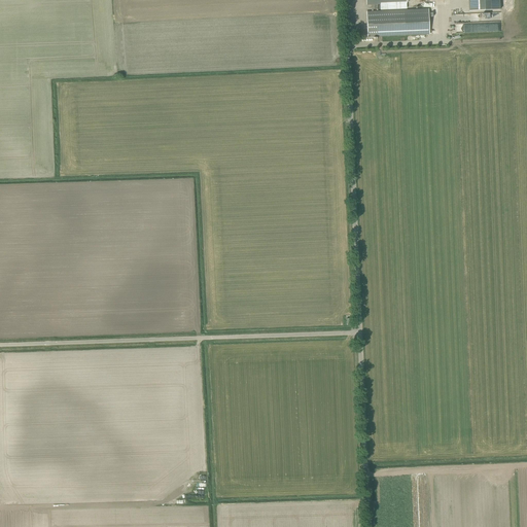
[(406,0),(365,0),(366,4),(372,4),(372,9),(376,9),(376,10),(377,10),(377,4),(380,4),(380,9),(400,9),(400,3),(406,3),(406,0)]
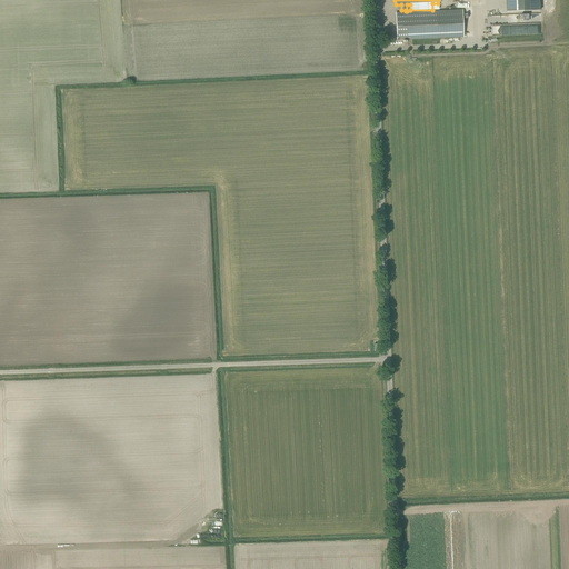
[(539,11),(538,0),(505,0),(506,12),(539,11)]
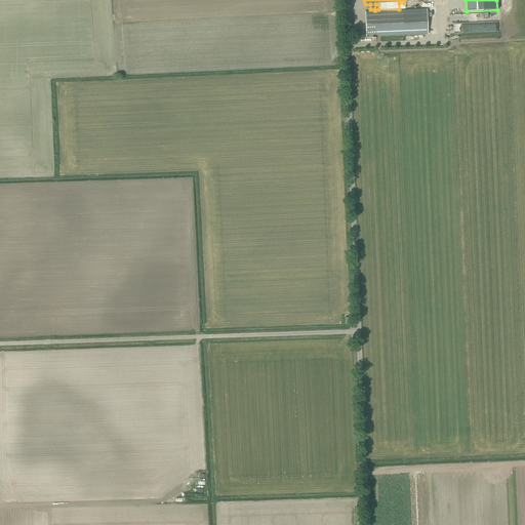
[(427,10),(402,10),(365,11),(365,37),(427,35),(427,10)]
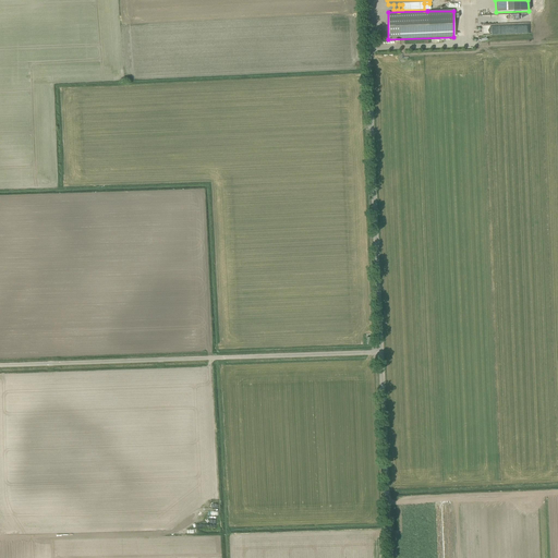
[(497,15),(497,24),(525,23),(525,14),(510,14),(510,19),(506,19),(506,15),(497,15)]
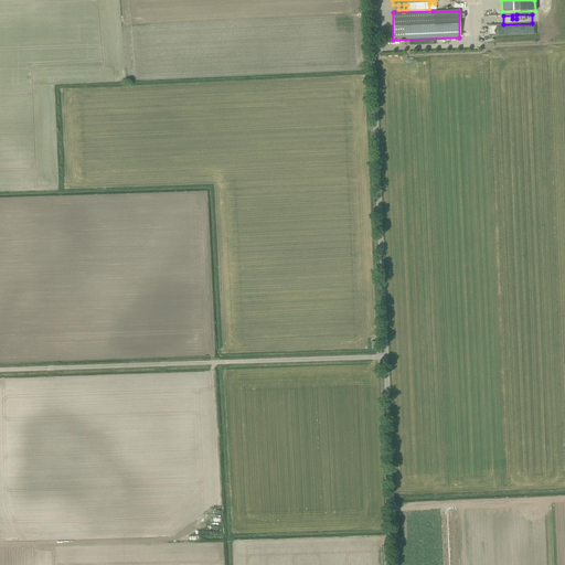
[(501,25),(486,25),(486,34),(504,34),(504,29),(501,29),(501,25)]
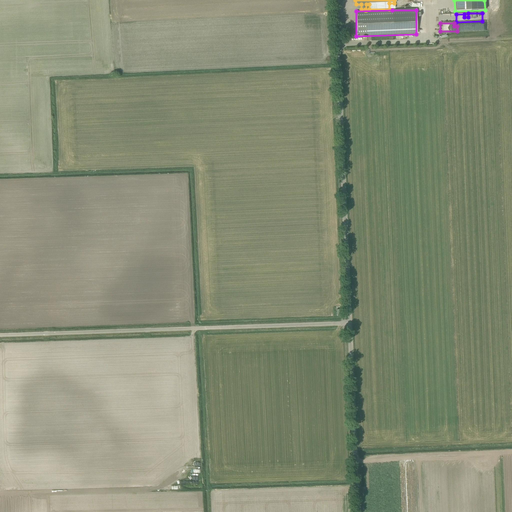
All buildings are outlined.
